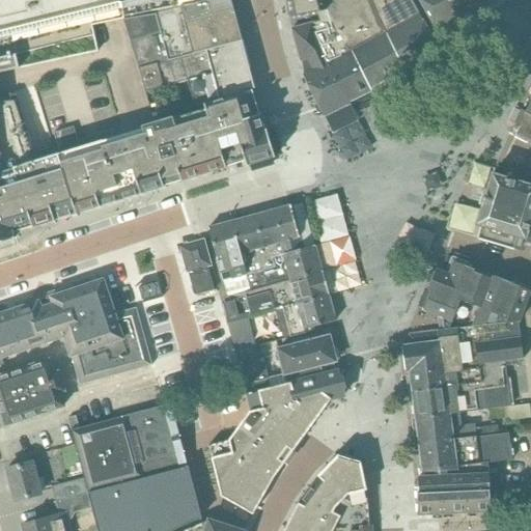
[(98,52),(92,25),(122,19),(124,19),(123,18),(119,0),(0,0),(0,72),(30,66),(98,52)]
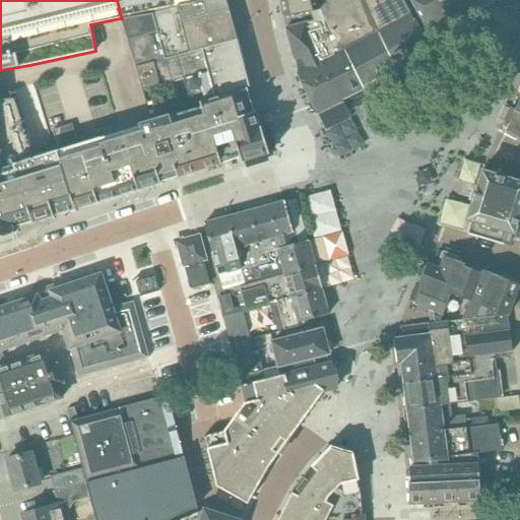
[(117,0),(121,17),(152,10),(204,0),(203,0),(117,0)]
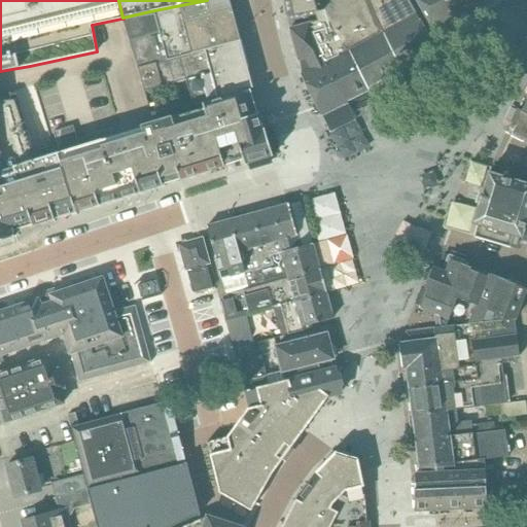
[(240,40),(229,0),(206,0),(207,0),(154,10),(167,59),(240,40)]
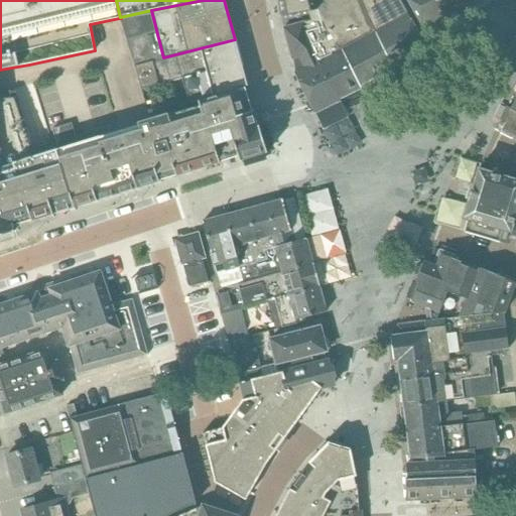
[(278,0),(281,16),(316,10),(313,0),(278,0)]
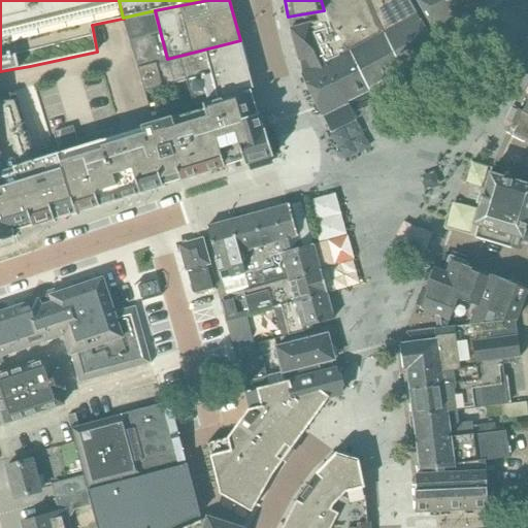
[(321,0),(324,10),(326,10),(353,3),(362,0),(321,0)]
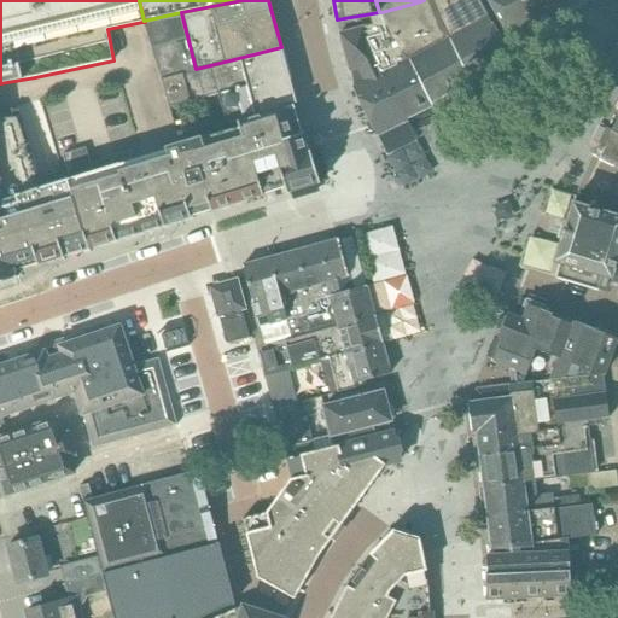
[(460,87),(485,73),(444,0),(424,0),(413,4),(460,87)]
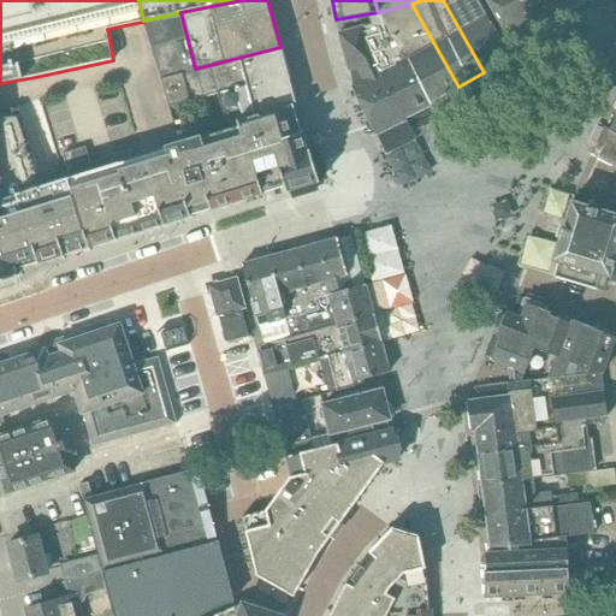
[(443,0),(484,72),(510,58),(503,45),(477,0),(443,0)]
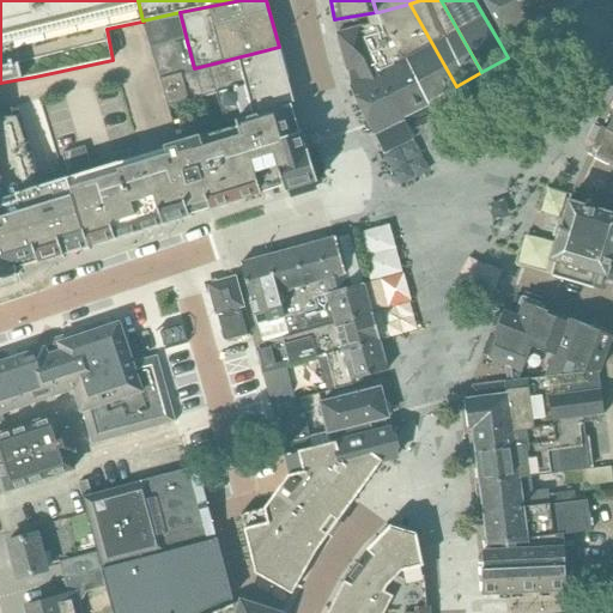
[(484,0),(508,41),(526,31),(550,17),(546,10),(563,0),(484,0)]
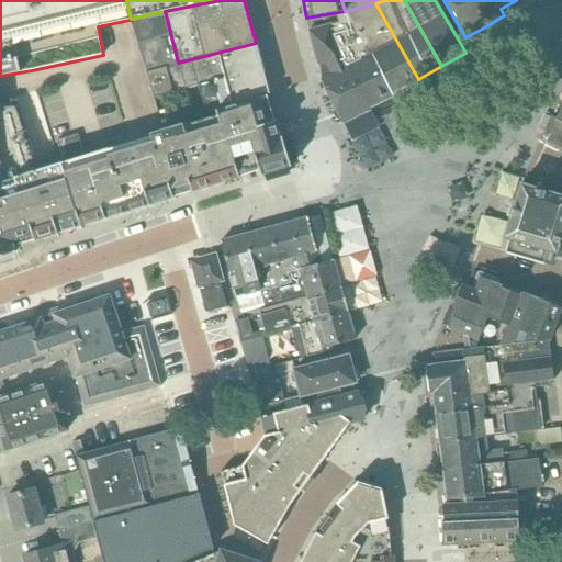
[(393,92),(418,79),(375,3),(347,11),(393,92)]
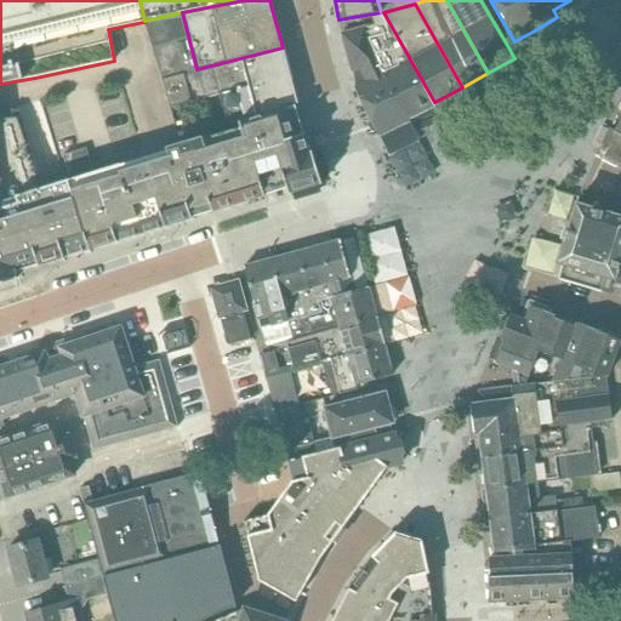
[(146,22),(143,22),(163,81),(170,108),(224,92),(227,101),(220,103),(227,126),(239,123),(295,104),(295,106),(297,104),(297,103),(298,103),(283,47),(197,69),(182,12),(144,21),(146,22)]
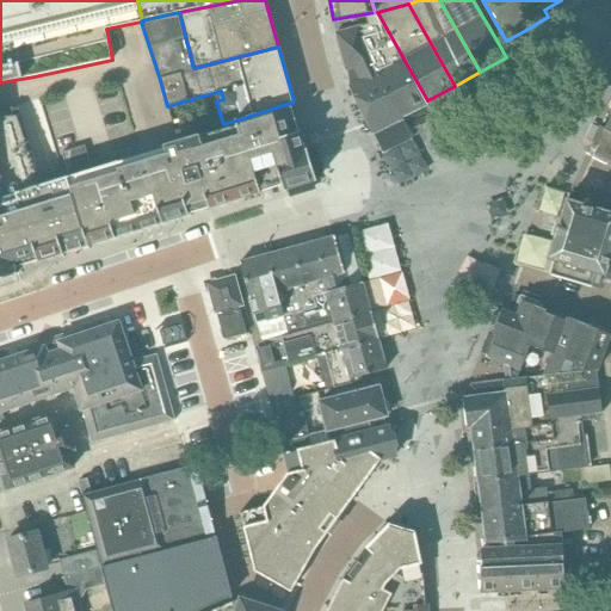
[(427,100),(377,12),(375,12),(377,22),(365,25),(378,72),(392,97),(402,117),(429,104),(427,100)]
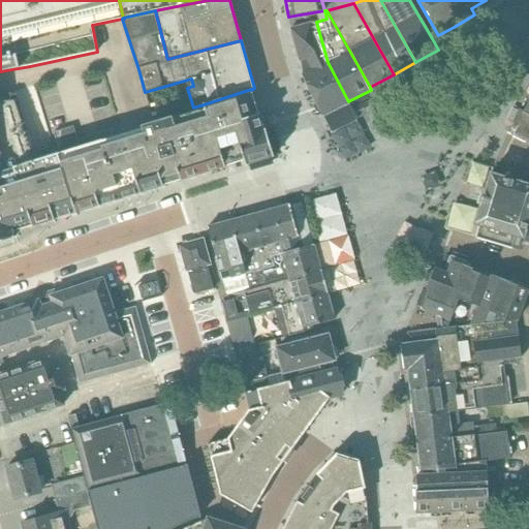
[(302,74),(312,69),(328,62),(316,22),(290,29),(300,61),(302,74)]
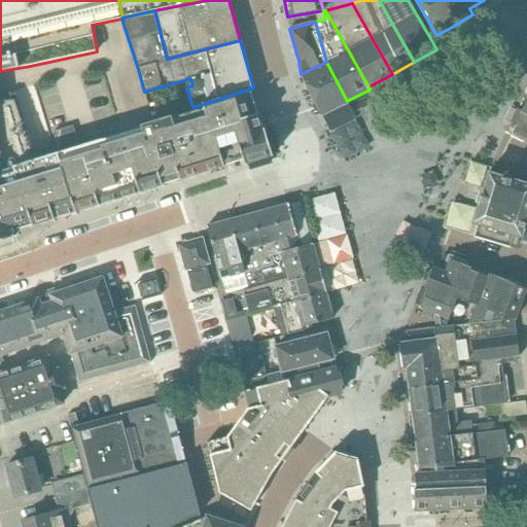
[(338,83),(326,62),(311,69),(301,74),(320,114),(347,101),(338,83)]
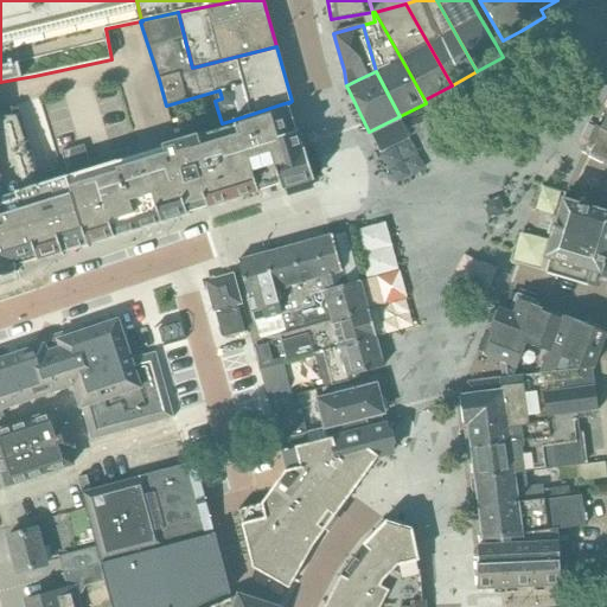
[(69,174),(66,176),(88,243),(113,236),(113,237),(114,236),(114,235),(160,221),(160,222),(161,222),(161,221),(186,213),(186,215),(187,213),(187,212),(206,206),(208,208),(209,208),(209,206),(257,191),(257,192),(259,192),(259,191),(280,184),(282,190),(283,190),(283,189),(313,179),(313,180),(314,179),(305,147),(302,148),(298,132),(299,132),(298,131),(296,131),(288,103),(288,102),(234,120),(235,123),(91,168),(69,174)]
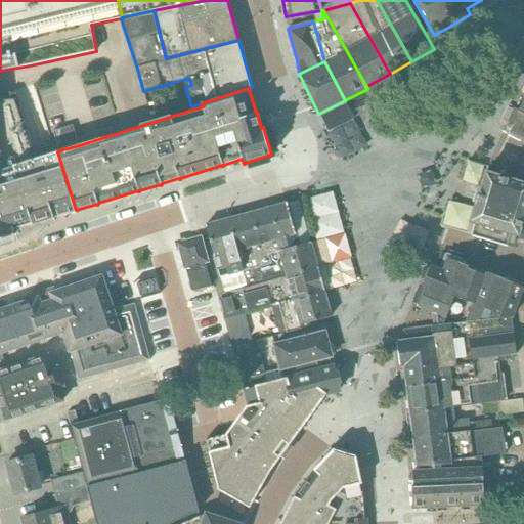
[(523,90),(523,91),(523,101),(520,111),(515,108),(509,123),(513,125),(509,133),(523,140),(523,90)]
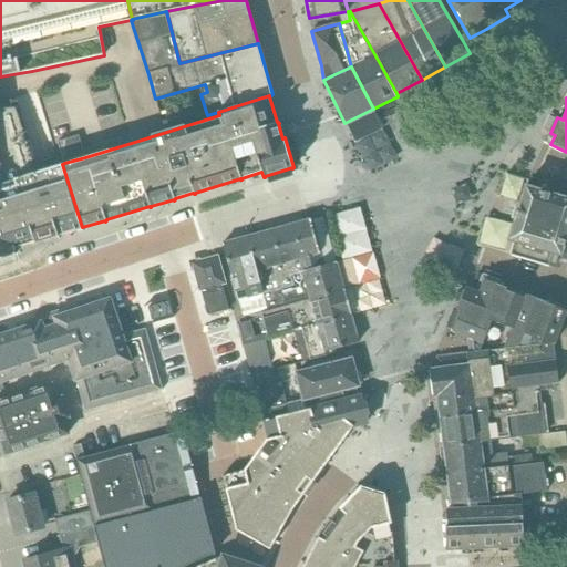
[(0,258),(16,254),(16,253),(14,253),(13,249),(34,243),(35,243),(35,241),(58,235),(58,236),(59,236),(59,235),(81,228),(82,228),(82,227),(62,164),(61,164),(60,165),(39,171),(17,100),(16,101),(12,101),(12,100),(10,100),(11,104),(0,105),(0,258)]
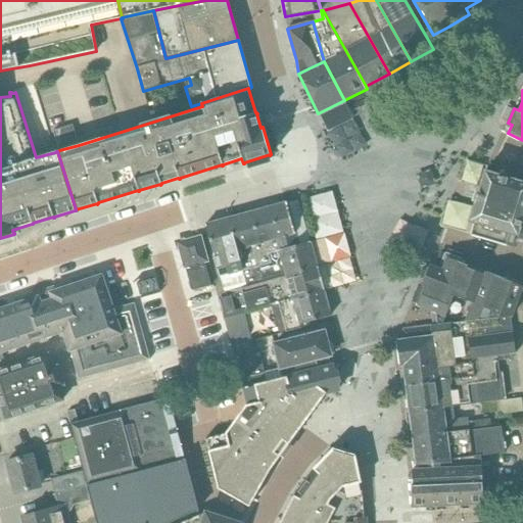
[(485,172),(470,221),(474,222),(471,235),(507,245),(510,232),(518,235),(518,233),(522,234),(522,183),(488,173),(485,172)]
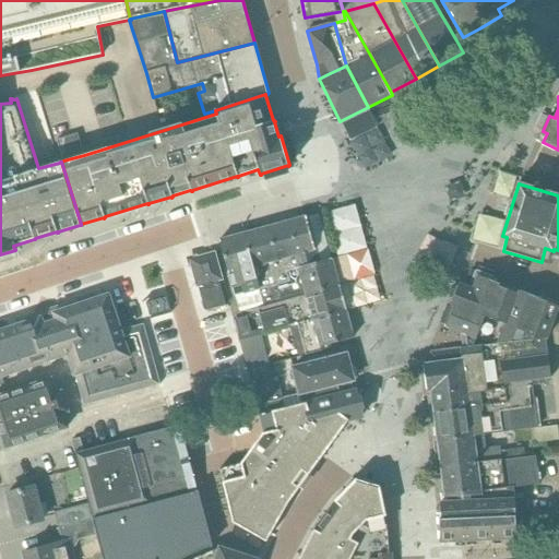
[(286,271),(298,268),(332,260),(331,258),(318,262),(306,216),(268,227),(281,272),(286,271)]
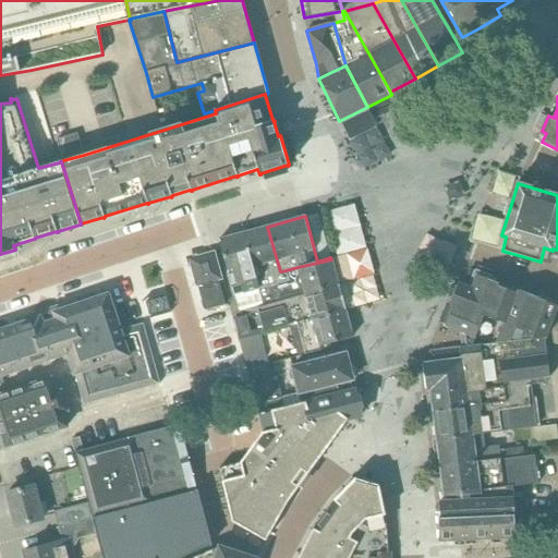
[(267,227),(243,233),(258,288),(288,280),(286,270),(280,271),(267,227)]
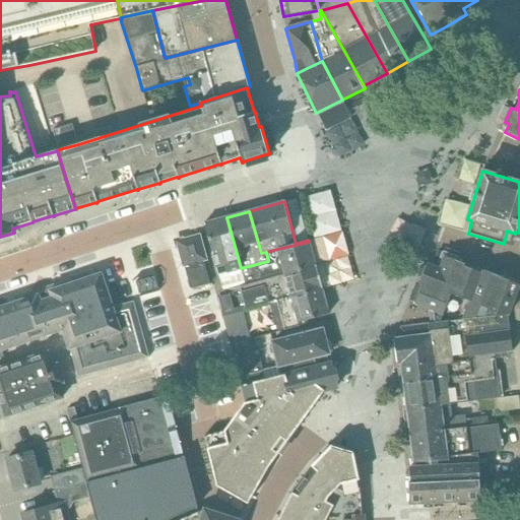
[(218,275),(241,268),(226,217),(204,223),(218,275)]
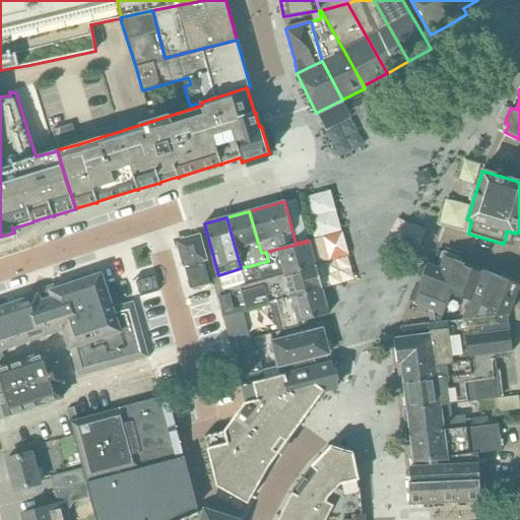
[(183,239),(175,240),(177,249),(182,268),(184,267),(190,289),(210,283),(204,264),(204,262),(207,261),(200,234),(183,239)]
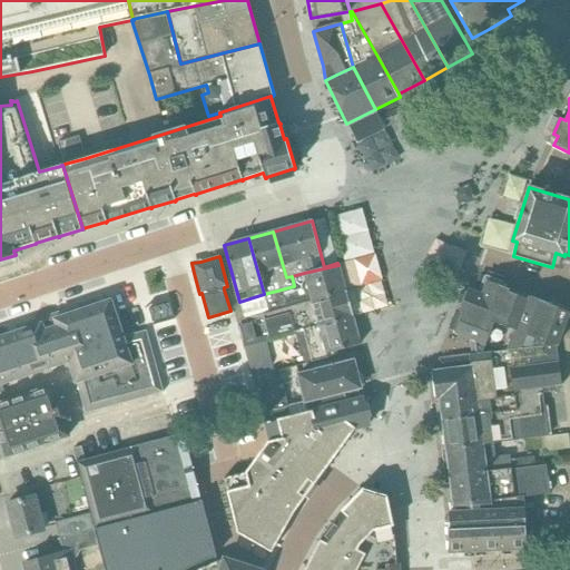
[(345,291),(338,265),(304,273),(292,276),(294,286),(264,294),(257,296),(262,314),(281,308),(281,310),(345,291)]
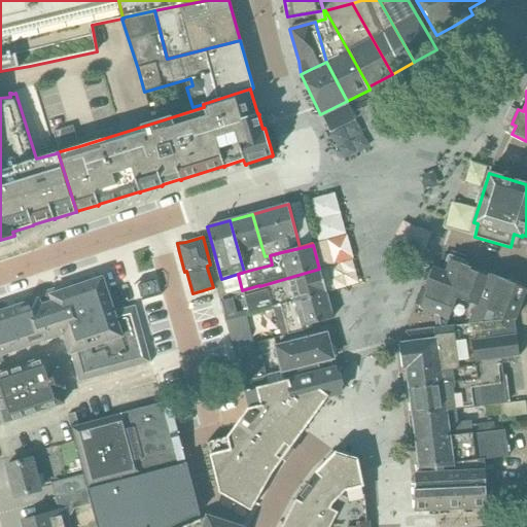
[(432,268),(418,307),(435,313),(448,317),(451,309),(472,317),(469,325),(515,320),(517,314),(517,313),(526,288),(507,281),(489,274),(471,268),(454,261),(451,259),(446,273),(435,269),(432,268)]
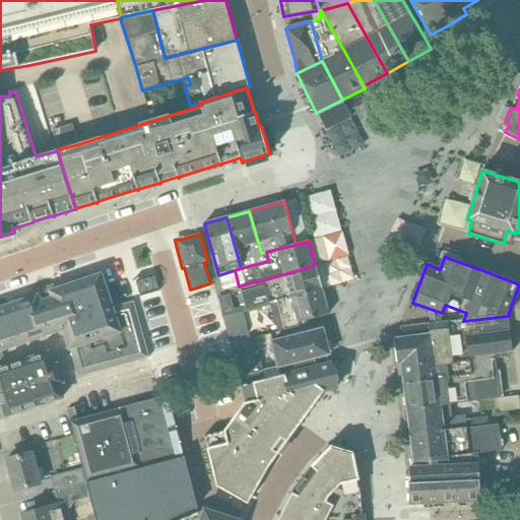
[(316,265),(315,265),(256,282),(256,281),(239,286),(246,310),(269,304),(322,289),(323,289),(316,265)]
